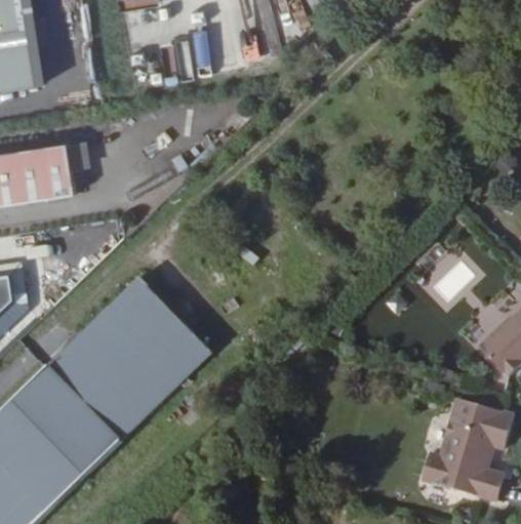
[(0,88),(30,84),(16,0),(0,0),(0,88)]
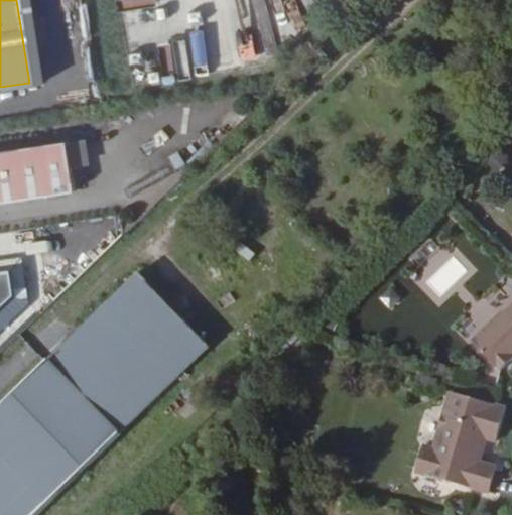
[(0,201),(72,190),(65,141),(0,150),(0,201)]
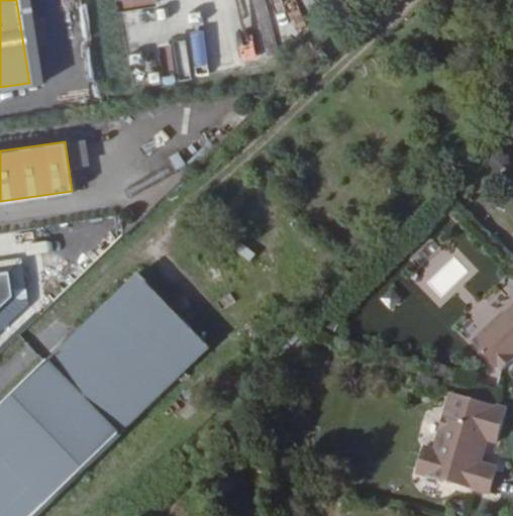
[(436,303),(474,268),(438,231),(401,266),(436,303)]
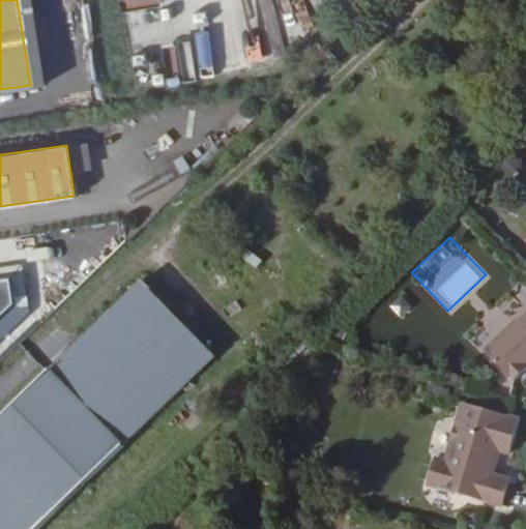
[(0,313),(9,304),(5,280),(0,281),(0,313)]
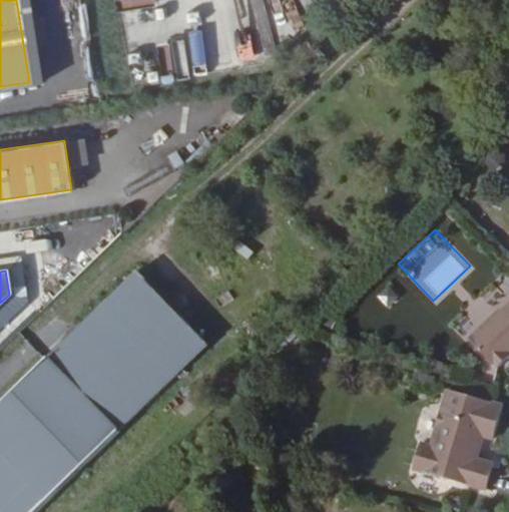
[(32,511),(206,345),(135,271),(0,401),(0,511),(32,511)]
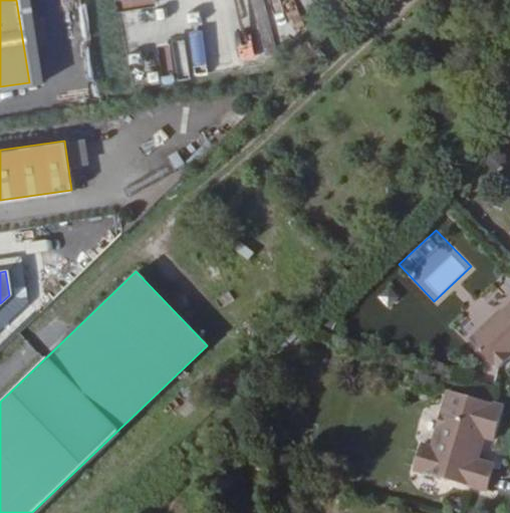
[(500,309),(468,339),(495,368),(509,354),(509,352),(509,302),(502,311),(500,309)]
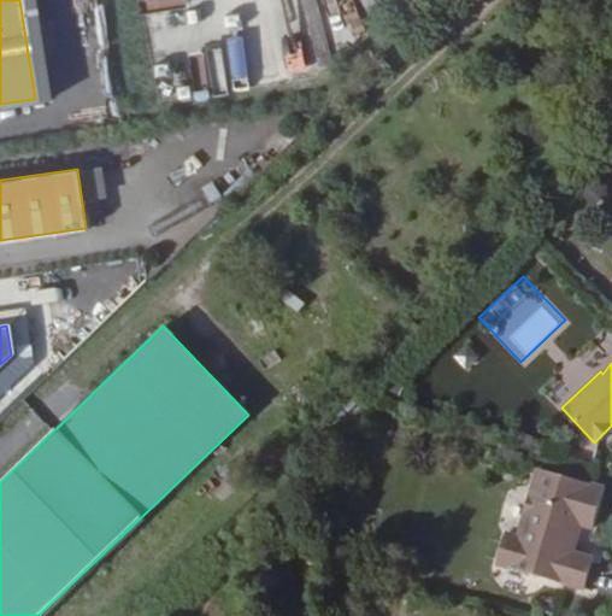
[(578,526),(589,529),(601,487),(534,467),(515,534),(504,532),(494,564),(581,590),(589,556),(571,551),(563,549),(564,543),(574,545),(578,526)]
